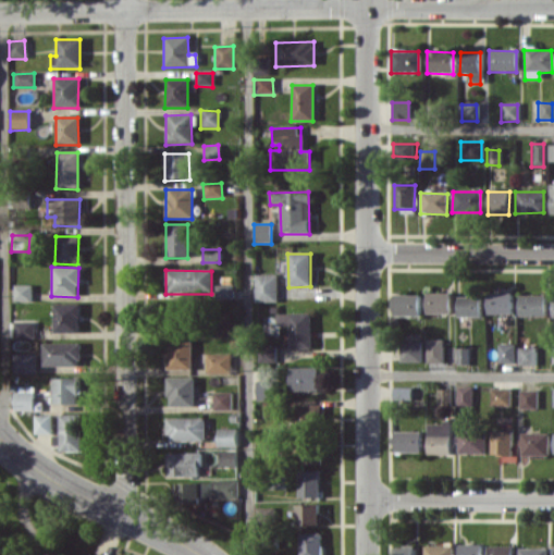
[(275,275),(257,275),(258,304),(277,303),(275,275)]
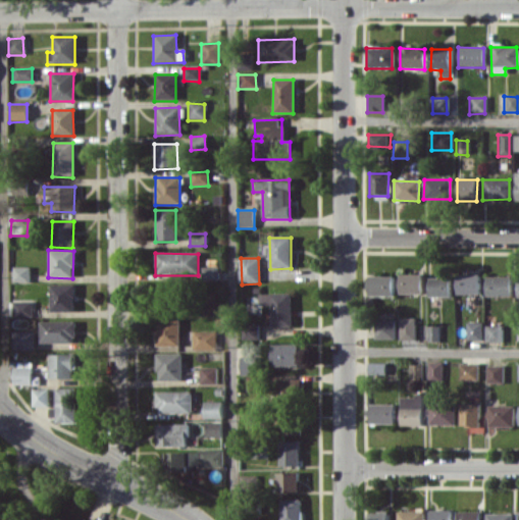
[(29,282),(29,268),(11,268),(11,282),(29,282)]
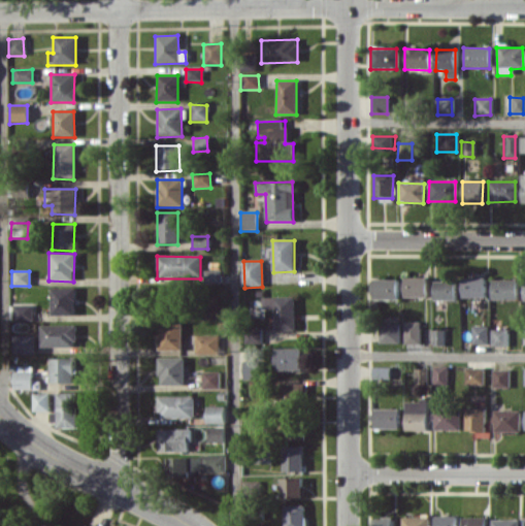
[(221,285),(220,271),(202,271),(203,285),(221,285)]
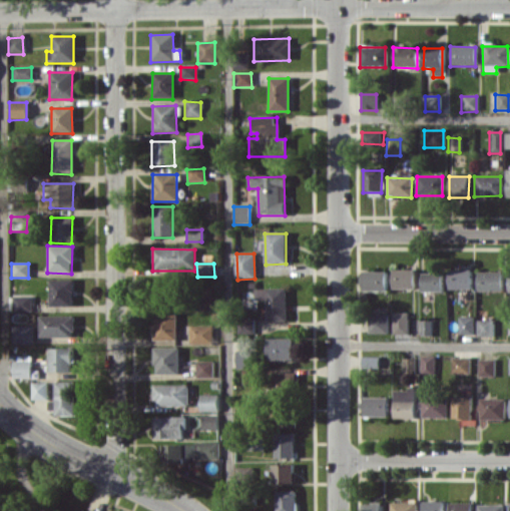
[(392,291),(414,291),(414,271),(391,271),(392,291)]
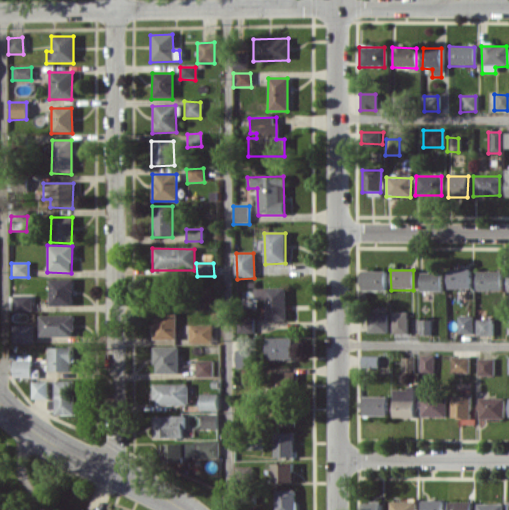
[(469,271),(447,270),(446,290),(469,290),(469,271)]
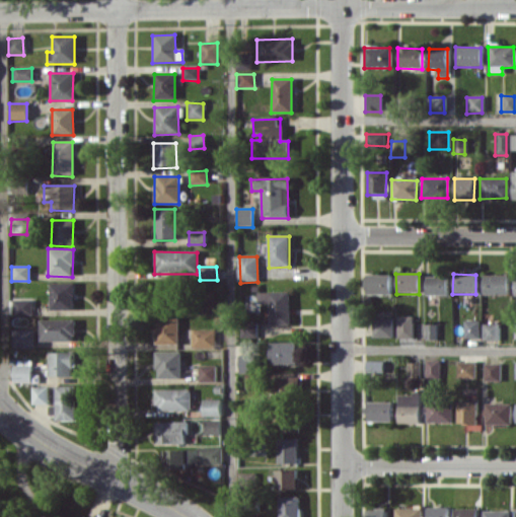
[(390,296),(389,276),(365,276),(365,296),(390,296)]
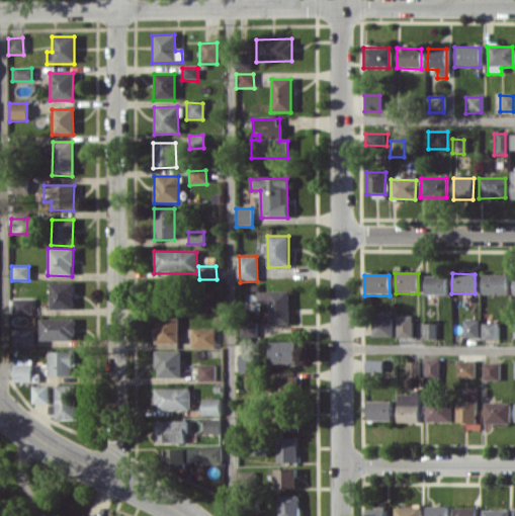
[(506,275),(481,276),(482,295),(506,294),(506,275)]
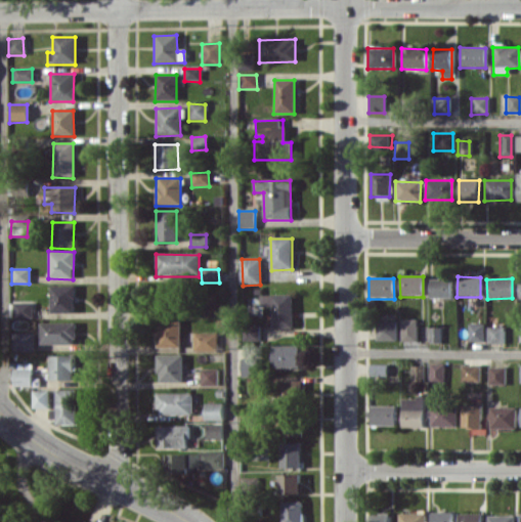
[(450,299),(451,280),(430,280),(429,299),(450,299)]
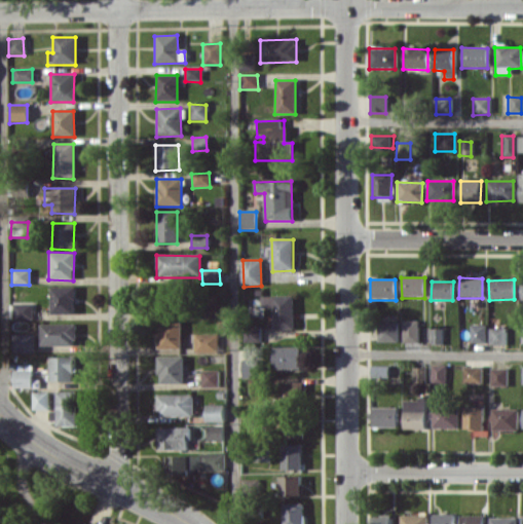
[(50,315),(73,315),(73,288),(49,288),(50,315)]
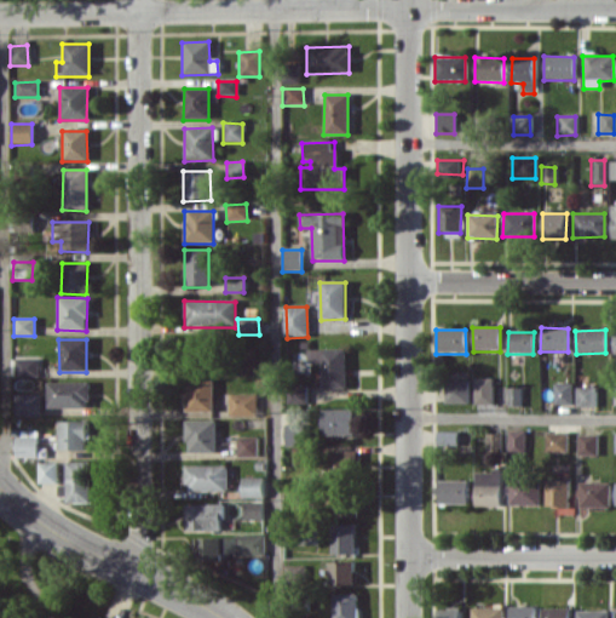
[(345,350),(309,350),(309,364),(322,365),(321,389),(345,389),(345,350)]
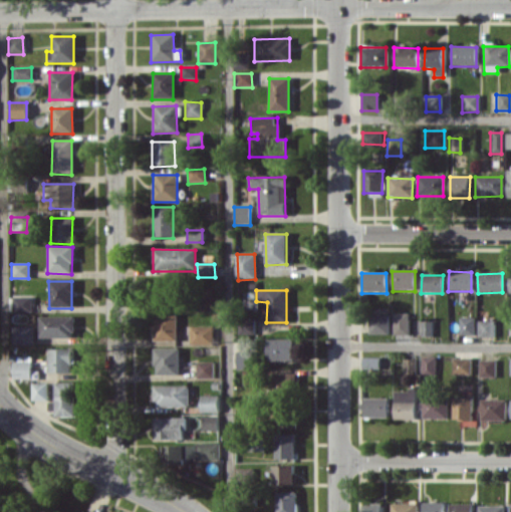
[(12,313),(30,313),(30,298),(13,297),(12,313)]
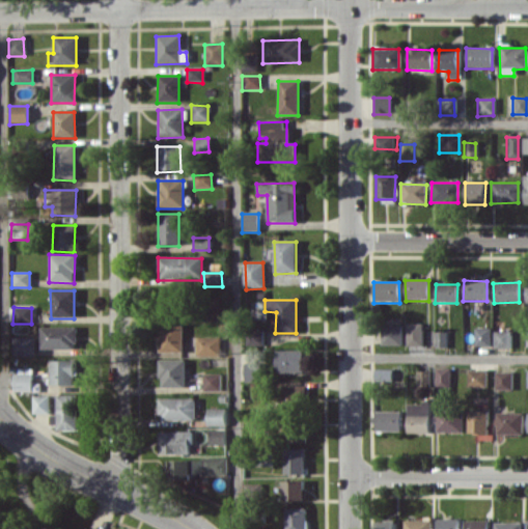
[(405,347),(420,347),(420,325),(405,325),(405,347)]
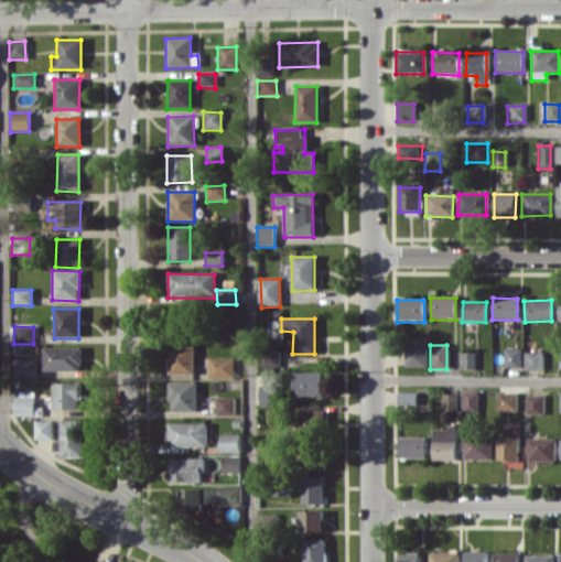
[(193,346),(169,346),(169,376),(193,375),(193,346)]
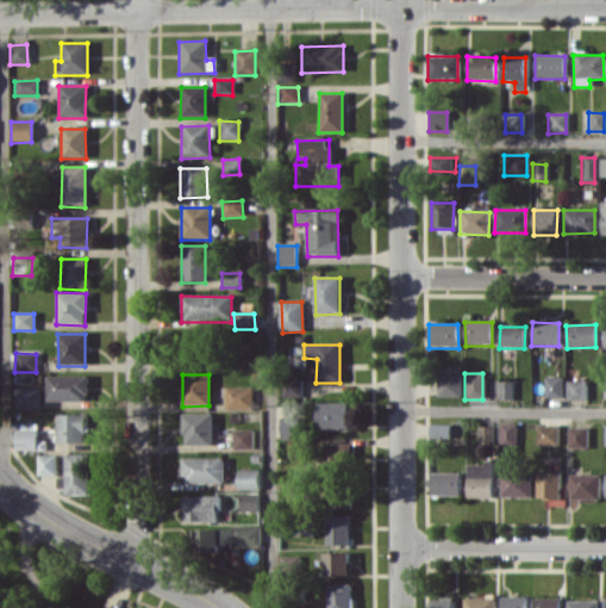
[(458,376),(436,377),(436,398),(458,398),(458,376)]
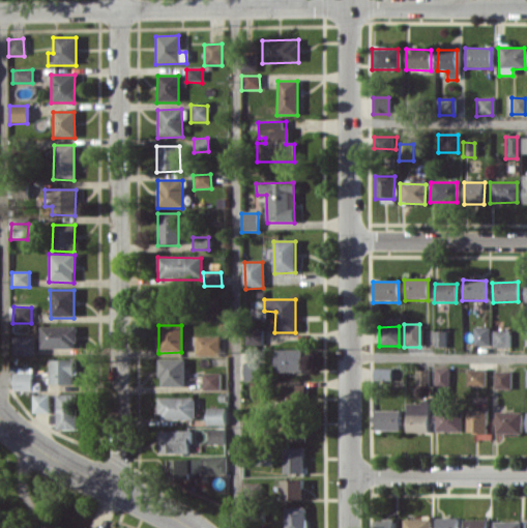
[(75,327),(39,327),(39,350),(76,349),(75,327)]
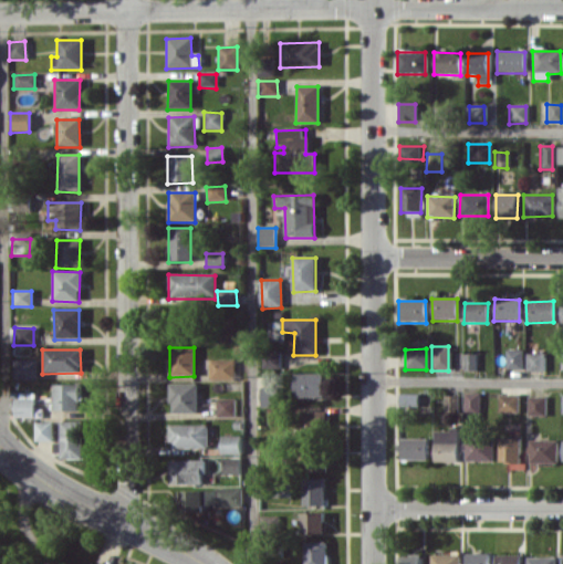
[(521,371),(521,351),(504,351),(504,371),(521,371)]
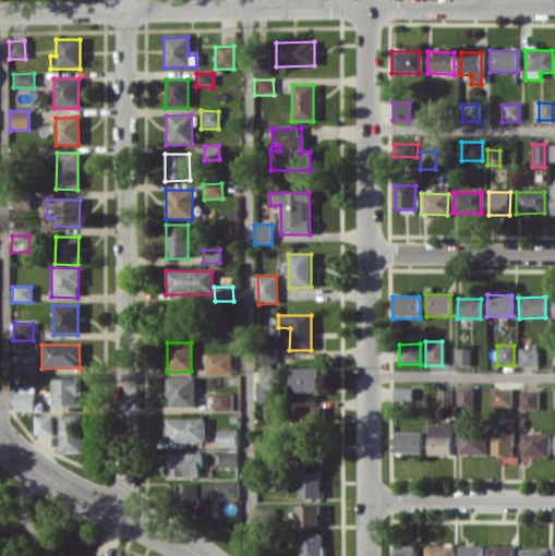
[(467,366),(467,350),(456,350),(456,366),(467,366)]
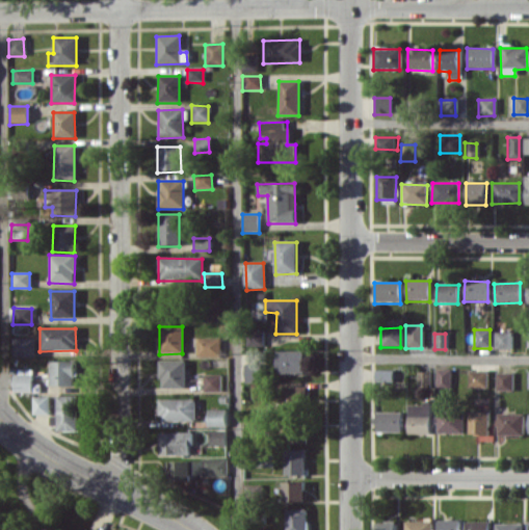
[(510,334),(494,334),(494,349),(509,349),(510,334)]
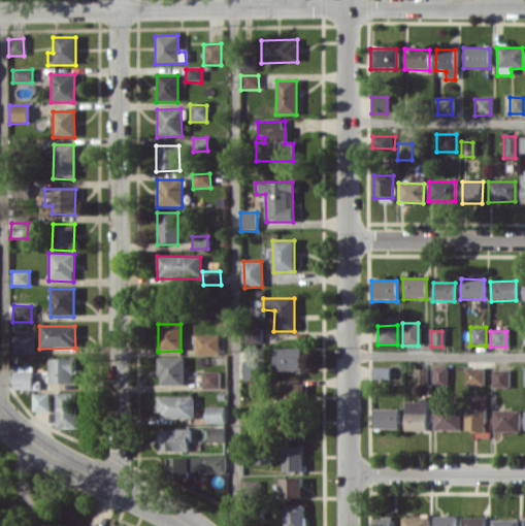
[(33,336),(11,336),(11,356),(33,355),(33,336)]
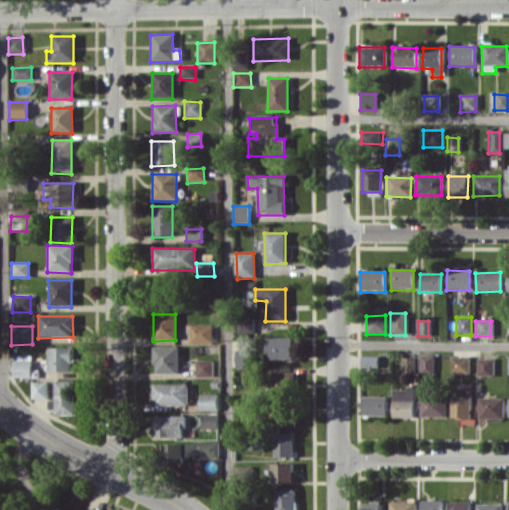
[(211,344),(211,327),(188,327),(188,344),(211,344)]
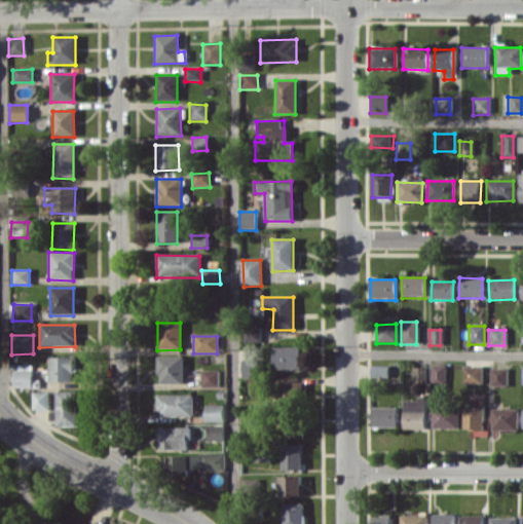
[(273,370),(301,370),(301,347),(273,348),(273,370)]
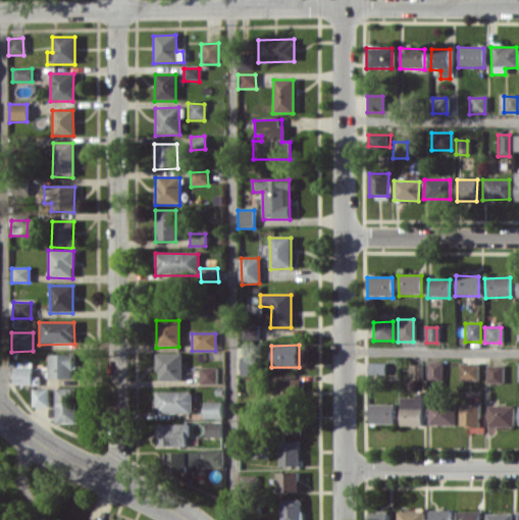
[(48,380),(72,379),(71,355),(48,356),(48,380)]
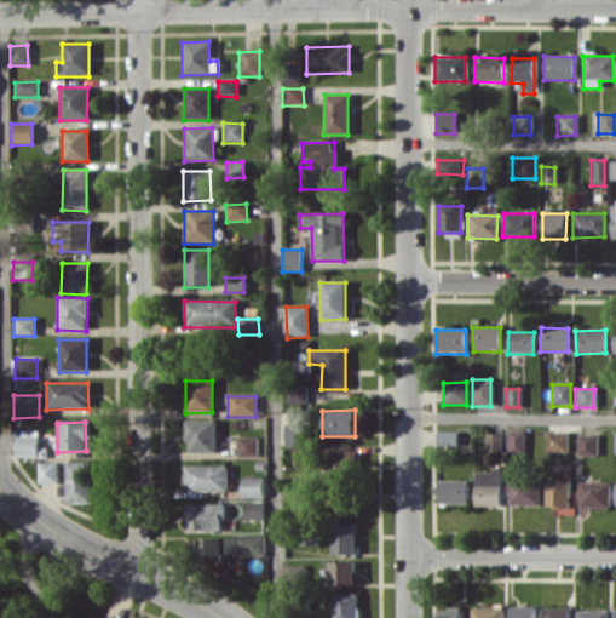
[(214,422),(185,422),(185,453),(214,455),(214,422)]
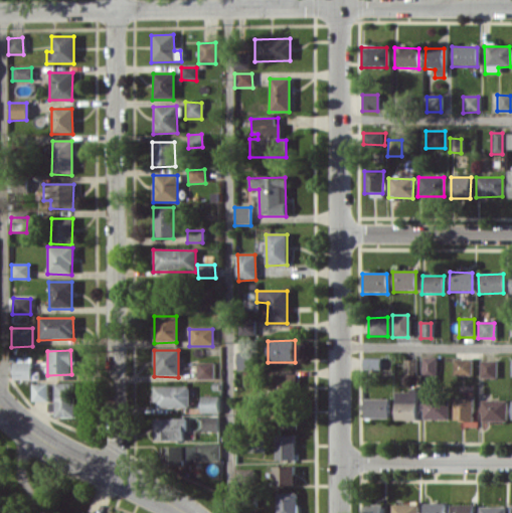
[(235,370),(250,371),(251,353),(236,353),(235,370)]
